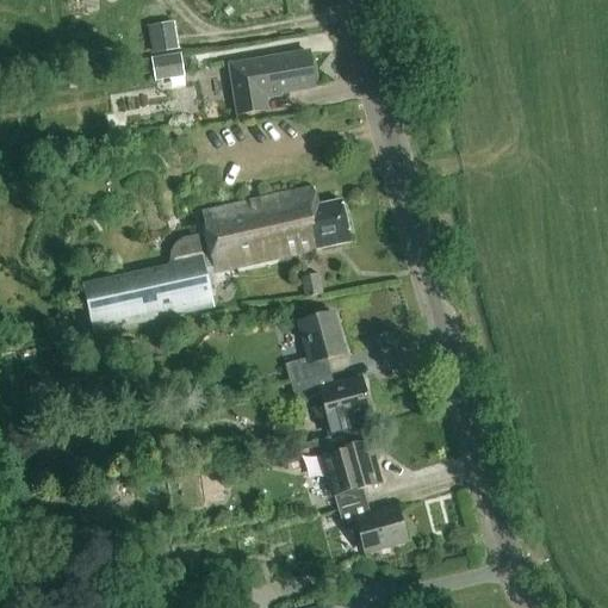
[(315,85),(309,50),(230,62),(239,112),(267,107),(265,95),(283,92),(281,91),(315,85)]
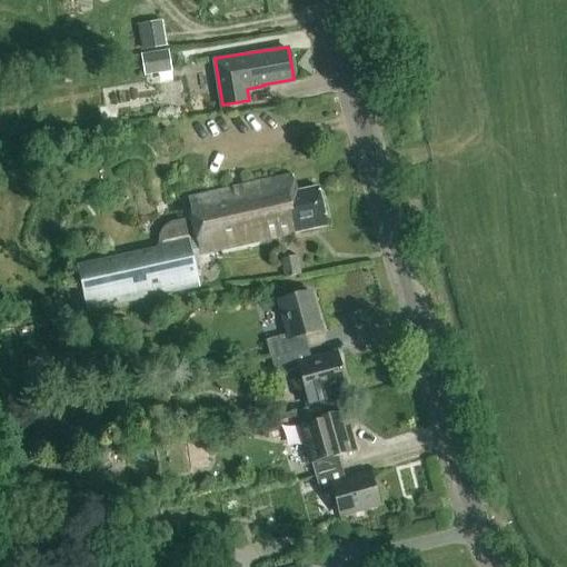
[(172,69),(170,49),(142,52),(146,73),(172,69)]
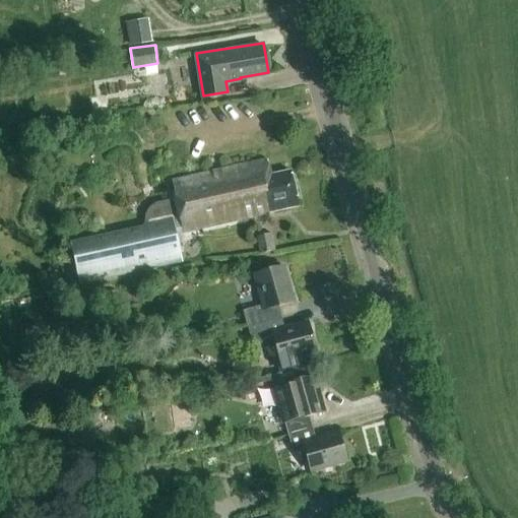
[(173,181),(176,196),(160,200),(153,203),(148,209),(146,218),(145,223),(71,240),(80,283),(183,261),(177,234),(270,212),(269,210),(299,204),(292,170),(271,175),(269,163),(267,163),(266,159),(173,181)]
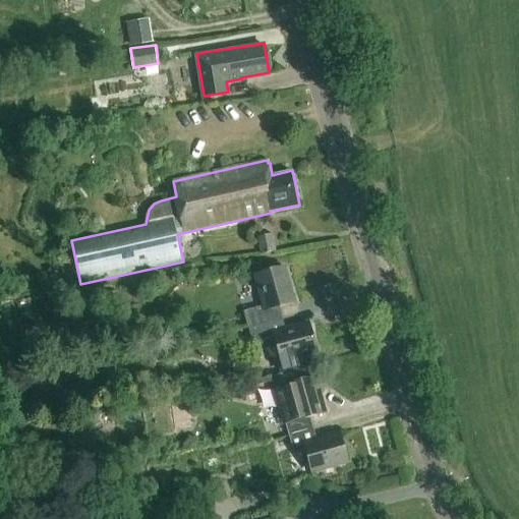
[(262,253),(278,249),(274,232),(257,235),(262,253)]
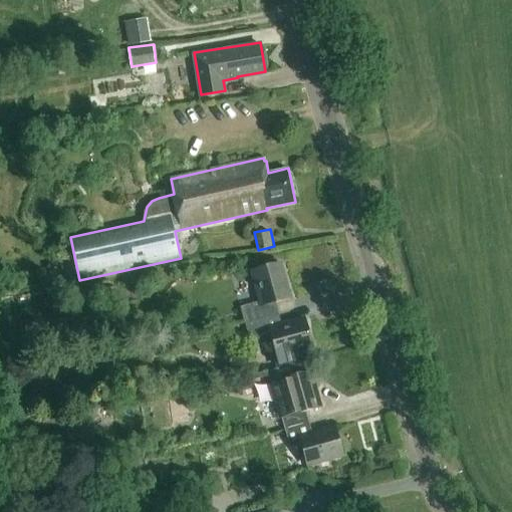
[(245,320),(279,311),(276,301),(290,298),(280,262),(253,270),(262,300),(241,306),(245,320)]
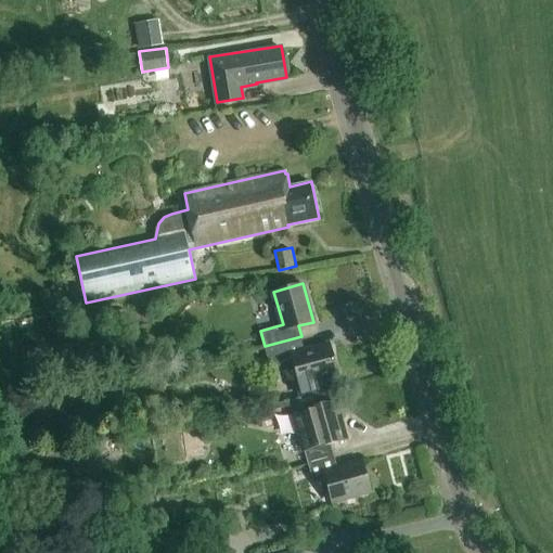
[(301,336),(265,346),(271,368),(294,361),(303,394),(325,387),(322,377),(338,373),(330,344),(306,351),(301,336)]
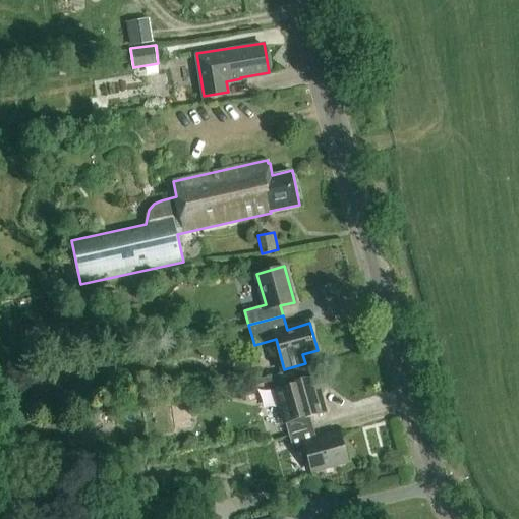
[(56,370),(73,367),(71,355),(53,358),(56,370)]
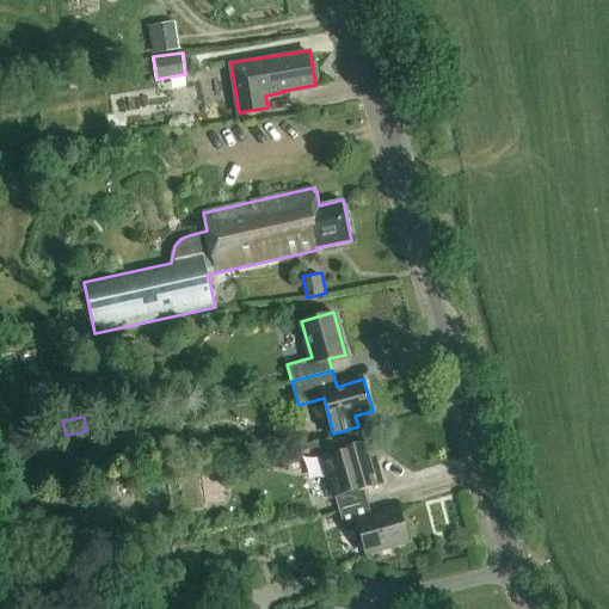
[(340,512),(369,504),(364,487),(382,483),(370,441),(338,450),(339,453),(325,456),(338,503),(317,510),(318,515),(340,509),(340,512)]
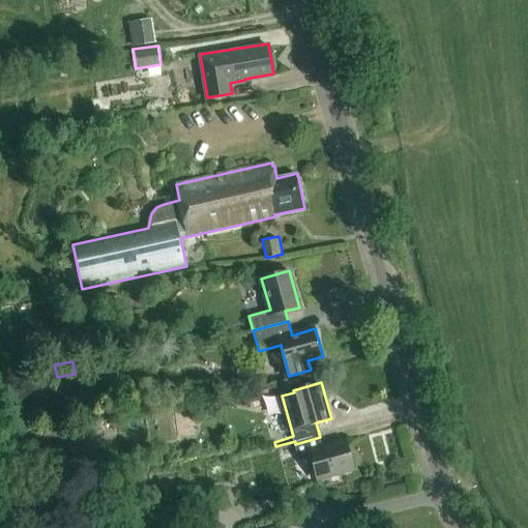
[(312,453),(318,478),(354,468),(347,440),(323,447),(320,437),(295,444),(299,458),(312,453)]
